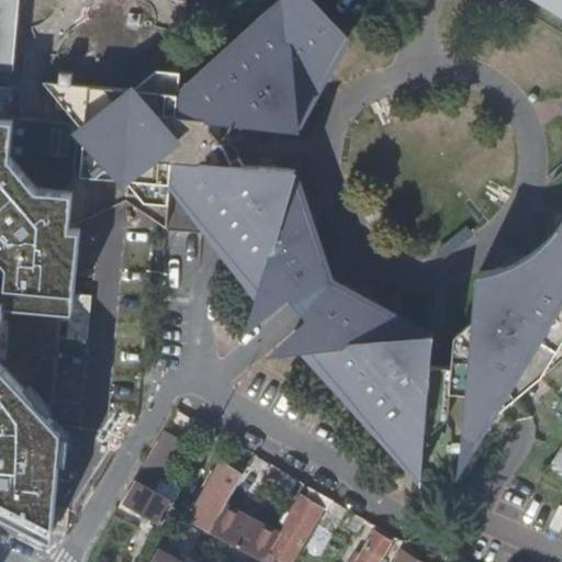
[(211,227),(273,304),(326,260),(319,250),(314,240),(310,231),(307,224),(300,224),(294,217),(295,212),(302,206),(300,199),(298,188),(296,179),(296,168),(244,164),(239,156),(236,157),(226,144),(231,139),(227,135),(240,124),(243,126),(249,120),(301,125),(304,111),(307,101),(314,88),(310,86),(308,82),(308,76),(314,71),(317,70),(322,72),(329,62),(334,54),(339,47),(348,38),(314,0),(288,0),(188,87),(180,86),(187,0),(0,0),(0,508),(44,514),(62,335),(85,337),(90,334),(92,292),(66,289),(71,224),(75,187),(126,192),(126,198),(167,224),(167,228),(202,232),(202,226),(211,227)]
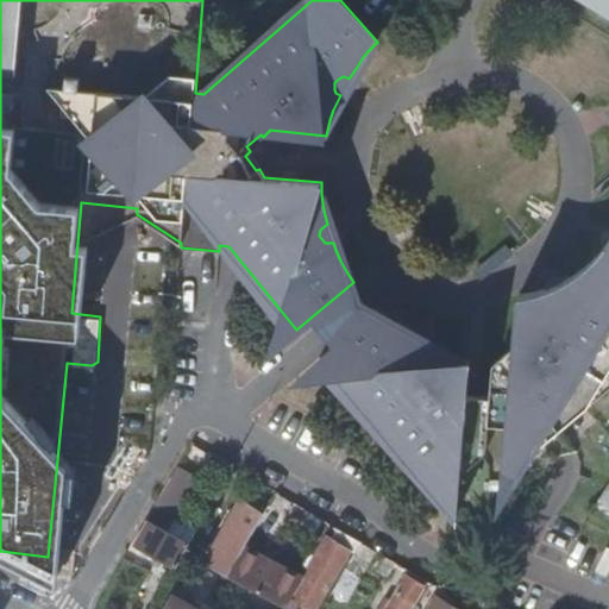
[(340,95),(349,79),(344,76),(340,77),(334,82),(334,89),(336,93),(340,95)]
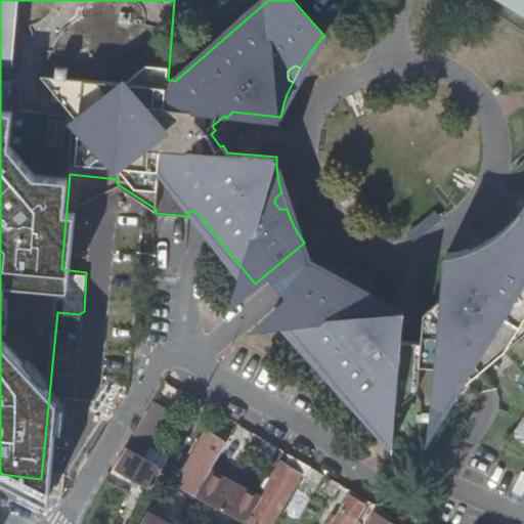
[(215,130),(226,118),(224,116),(212,126),(215,130)]
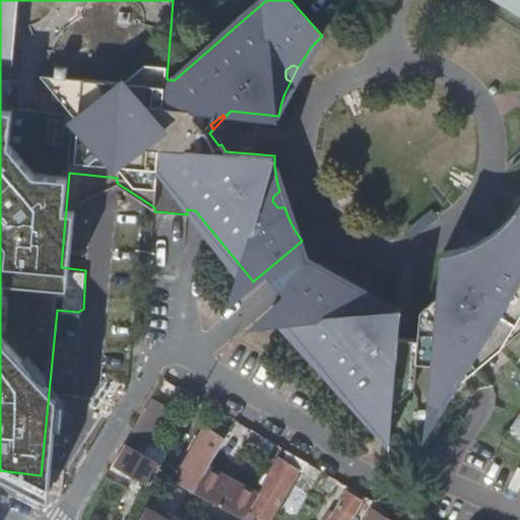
[(218,145),(221,144),(213,129),(209,133),(218,145)]
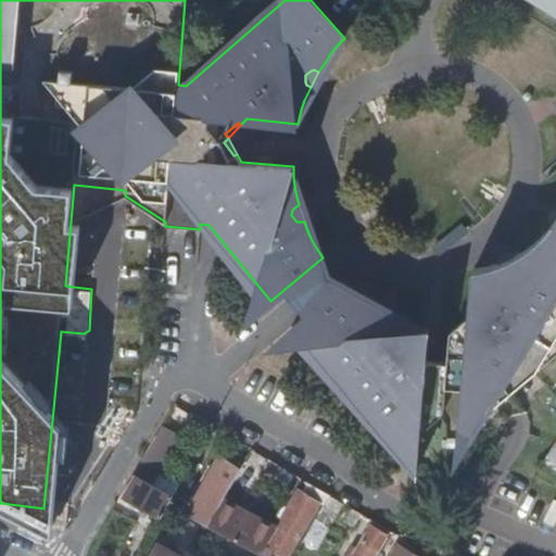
[(71,222),(125,196),(125,190),(74,185),(71,222)]
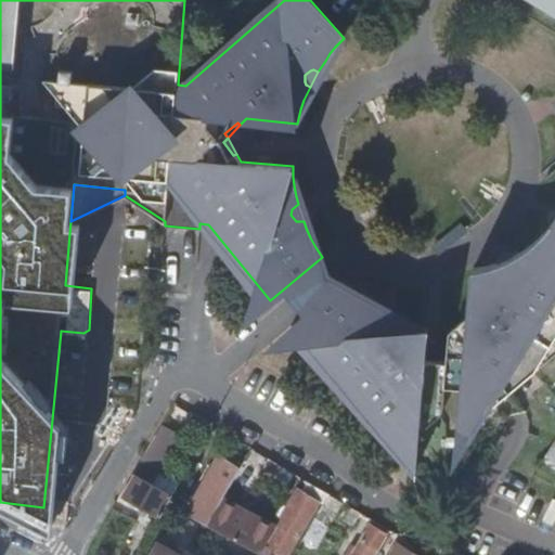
[(304,221),(298,204),(292,209),(291,215),(296,221),(304,221)]
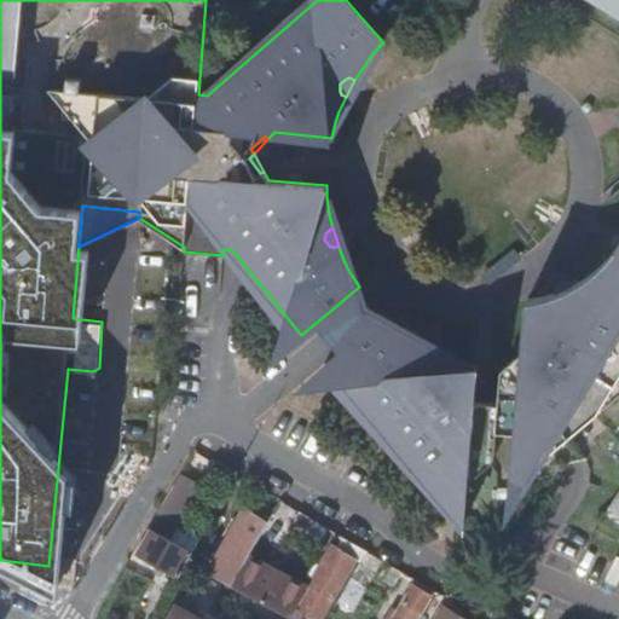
[(545,462),(618,342),(618,253),(618,255),(612,253),(606,260),(601,265),(594,271),(586,277),(578,282),(571,287),(571,294),(563,301),(556,300),(554,294),(549,295),(542,298),(536,299),(527,299),(521,353),(498,371),(496,404),(493,433),(513,434),(510,514),(545,462)]
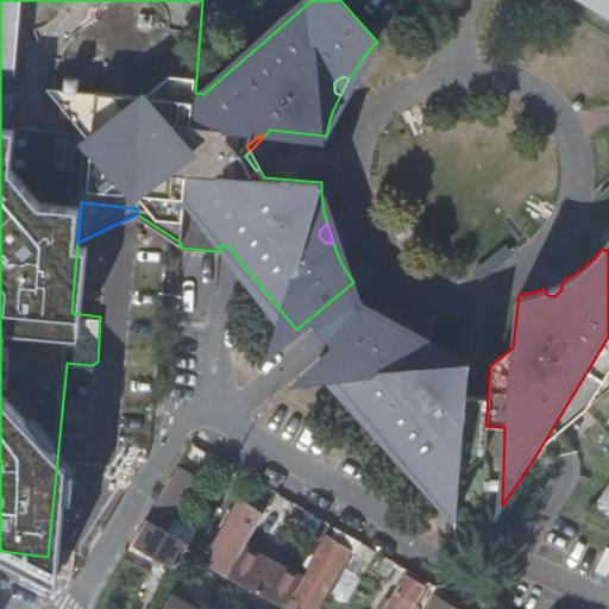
[(362,299),(353,282),(296,330),(312,349),(318,357),(375,309),(365,301),(362,299)]
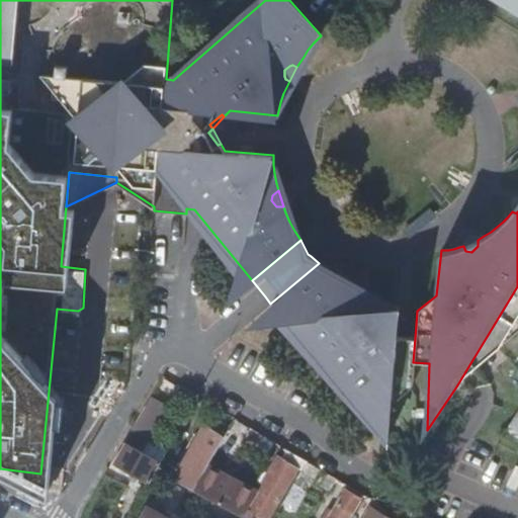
[(478,240),(463,246),(465,251),(471,252),(478,246),(478,240)]
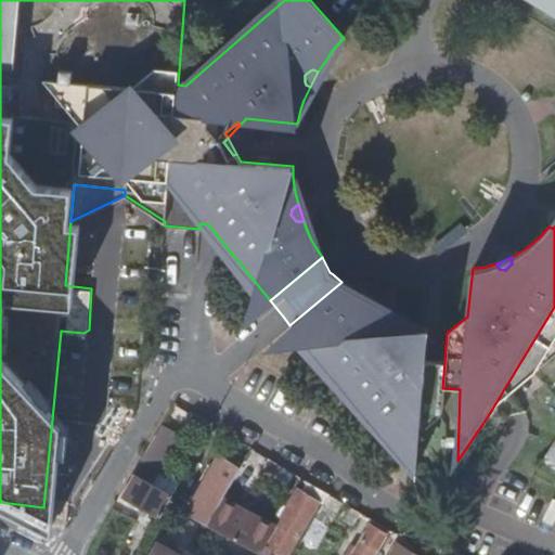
[(341,282),(289,325),(412,473),(415,434),(439,413),(442,388),(444,362),(423,360),(425,330),(416,326),(409,324),(402,321),(390,315),(386,321),(382,321),(376,318),(373,313),(375,307),(361,298),(353,292),(345,285),(341,282)]
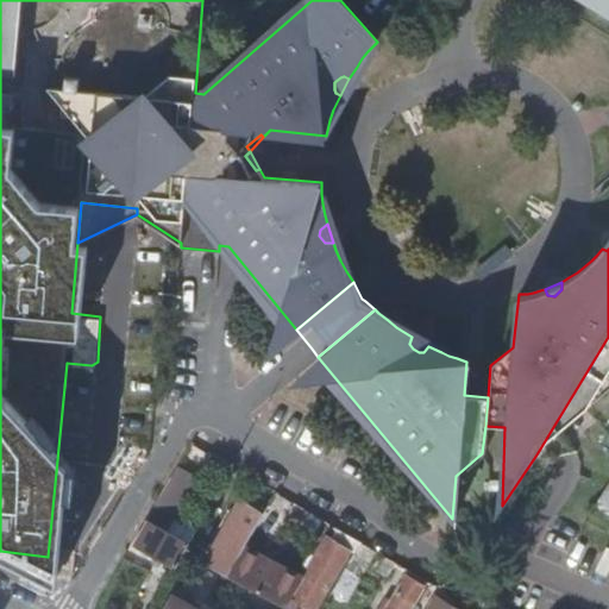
[(409,344),(413,349),(419,352),(424,352),(428,346),(412,337),(409,344)]
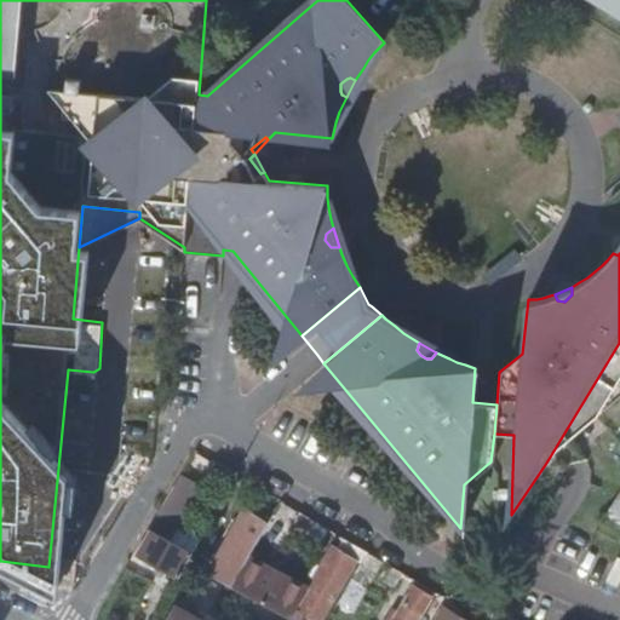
[(619,343),(546,463),(619,396),(619,343)]
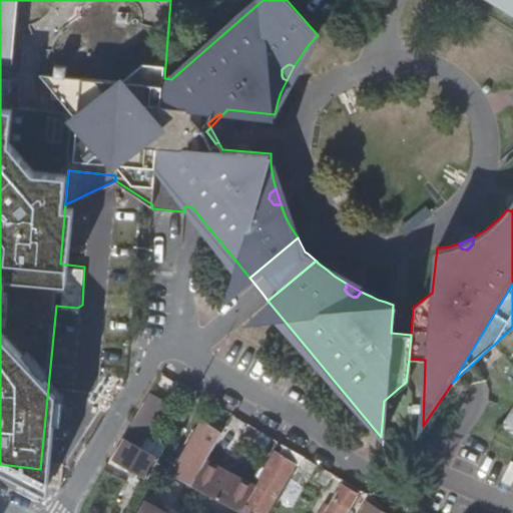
[(57,433),(66,434),(70,405),(61,404),(57,433)]
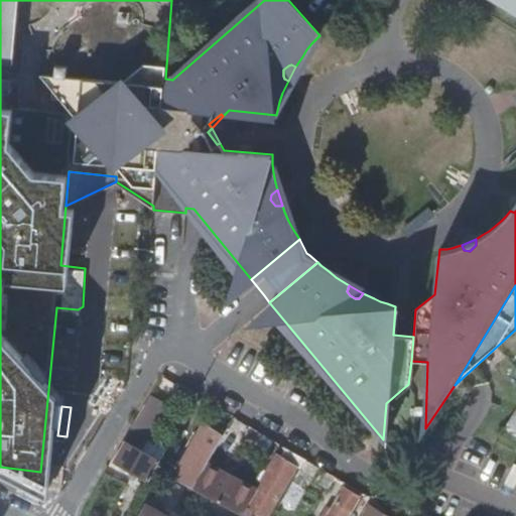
[(515,447),(515,408),(498,437),(515,447)]
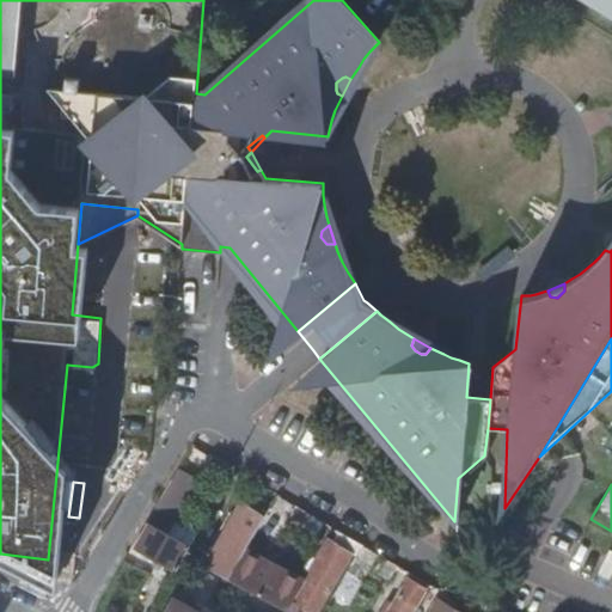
[(297,502),(280,493),(256,533),(267,539),(274,527),(280,531),(297,502)]
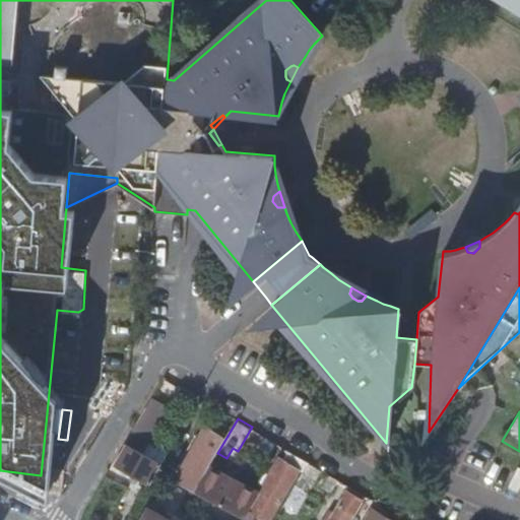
[(164,462),(127,441),(116,461),(151,481),(164,462)]
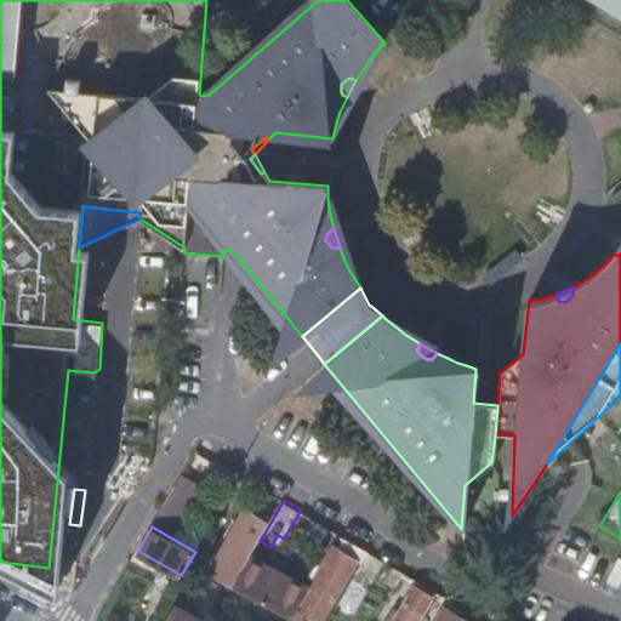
[(233,584),(257,540),(237,528),(212,571),(233,584)]
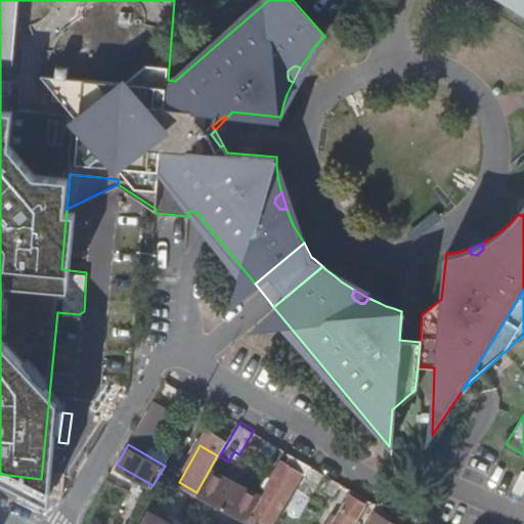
[(312,465),(291,451),(286,460),(284,460),(254,513),(272,523),(302,471),(307,473),(312,465)]
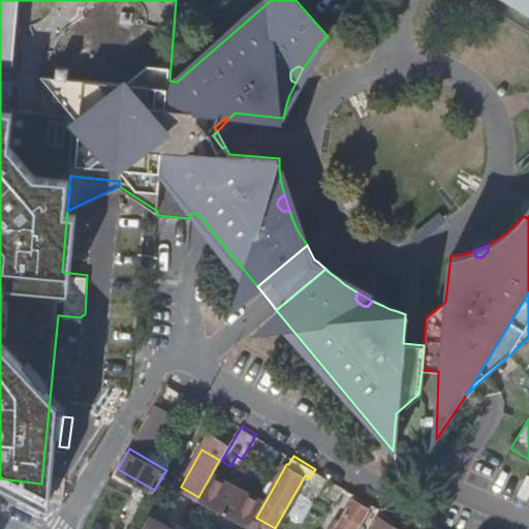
[(346,512),(360,521),(361,521),(370,505),(355,497),(346,512)]
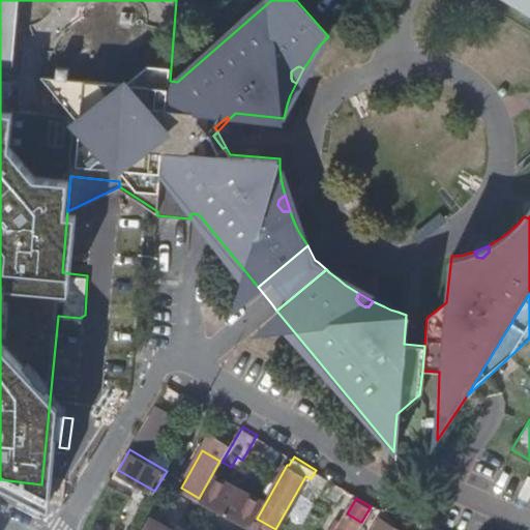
[(355,529),(360,522),(347,513),(342,523),(336,529),(355,529)]
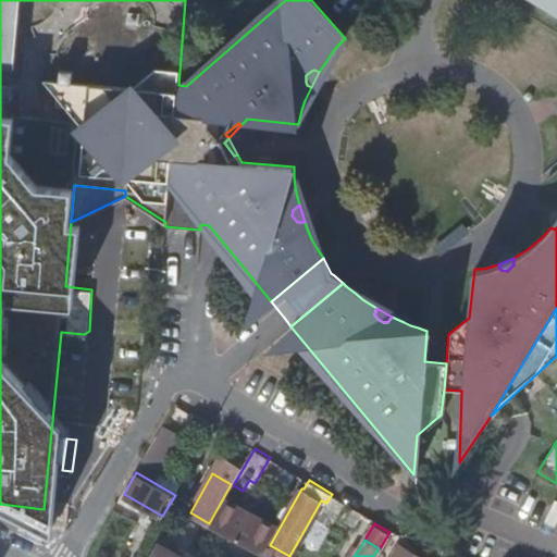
[(186,556),(158,541),(149,556),(186,556)]
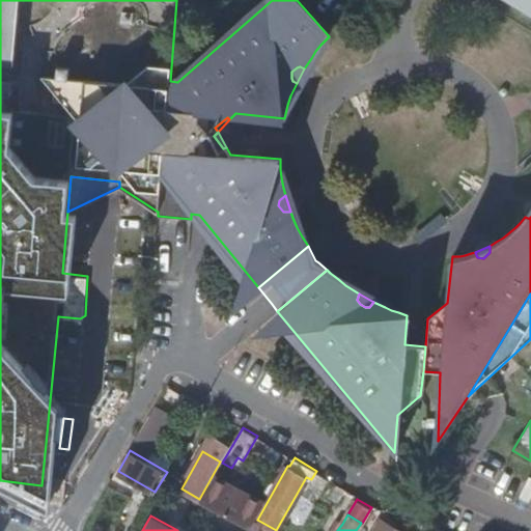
[(331,530),(337,530),(342,524),(337,521),(331,530)]
